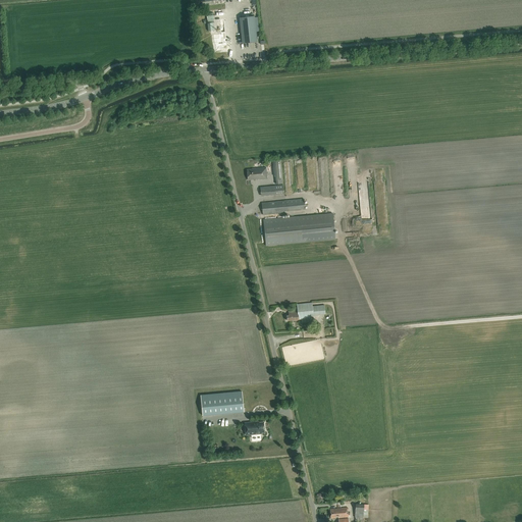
[(241,17),(243,43),(257,42),(255,16),(241,17)]
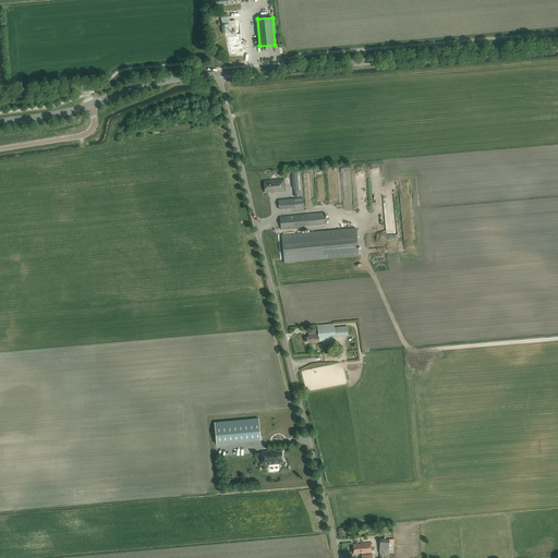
[(234,40),(229,40),(230,47),(231,47),(231,53),(240,52),(239,48),(242,47),(243,47),(242,35),(234,36),(234,40)]
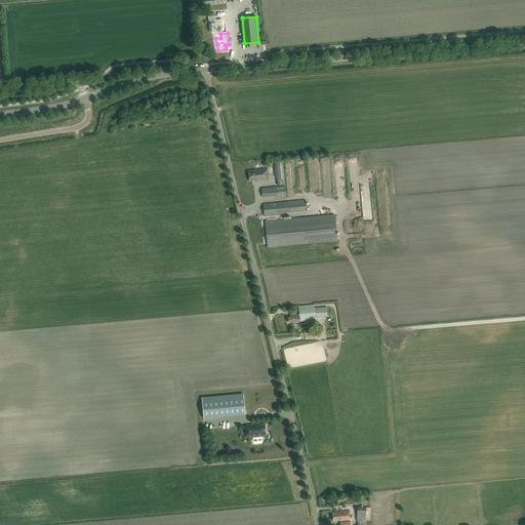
[(261,179),(261,180),(269,179),(268,168),(253,169),(253,170),(248,170),(249,180),(257,180),(259,180),(261,179)]
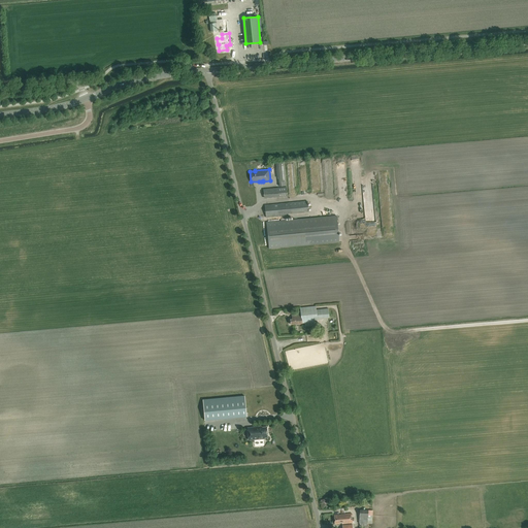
[(264,197),(287,195),(286,186),(268,187),(268,191),(263,192),(264,197)]
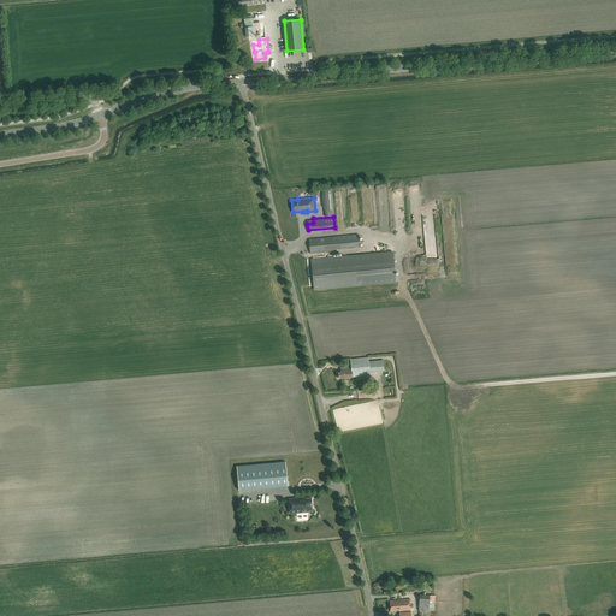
[(309,240),(311,254),(332,252),(332,250),(360,247),(359,235),(309,240)]
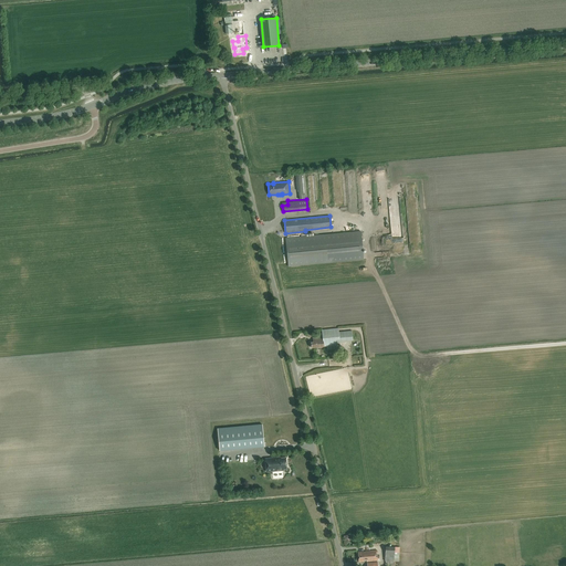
[(334,262),(363,260),(360,232),(331,234),(285,239),(286,253),(289,268),(334,262)]
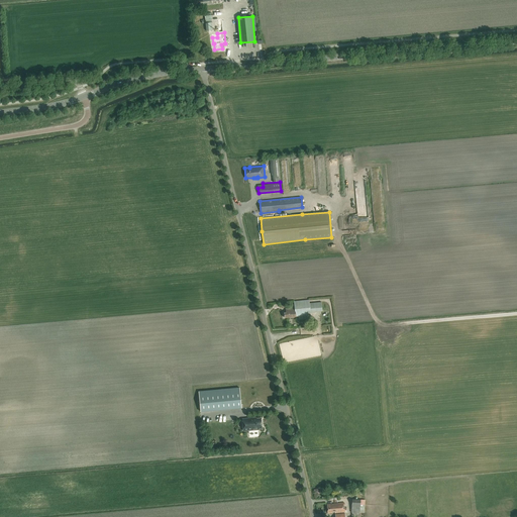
[(309,300),(294,302),(294,308),(287,308),(288,312),(284,313),(285,318),(311,315),(310,313),(322,311),(321,302),(310,303),(309,300)]
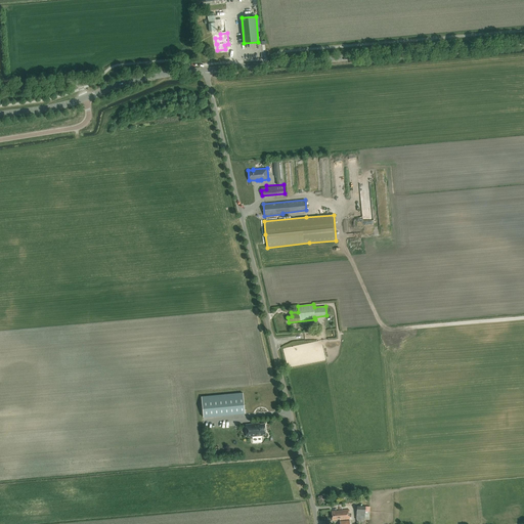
[(245,413),(243,393),(202,396),(204,418),(245,413)]
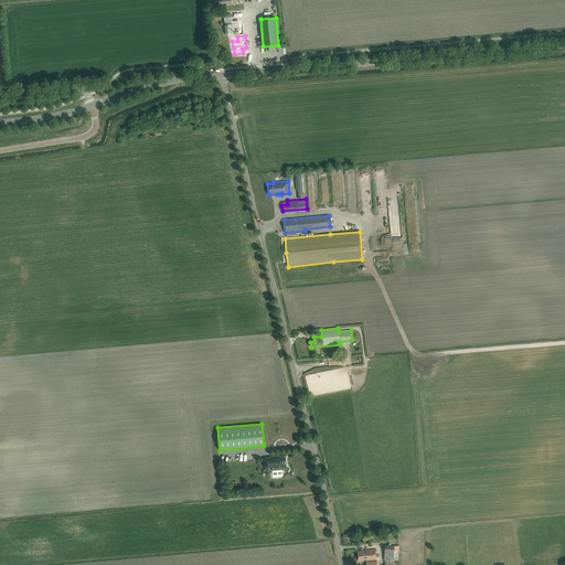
[(280,457),(280,456),(265,457),(266,470),(283,469),(283,468),(286,468),(286,457),(280,457)]
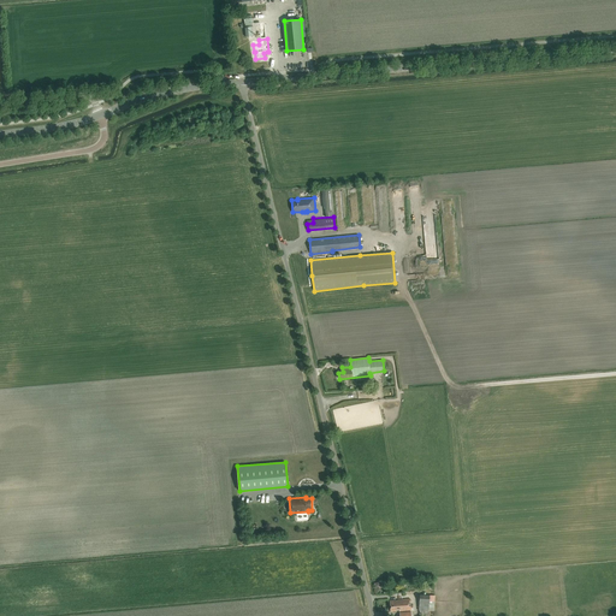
[(428,611),(430,594),(420,594),(419,610),(428,611)]
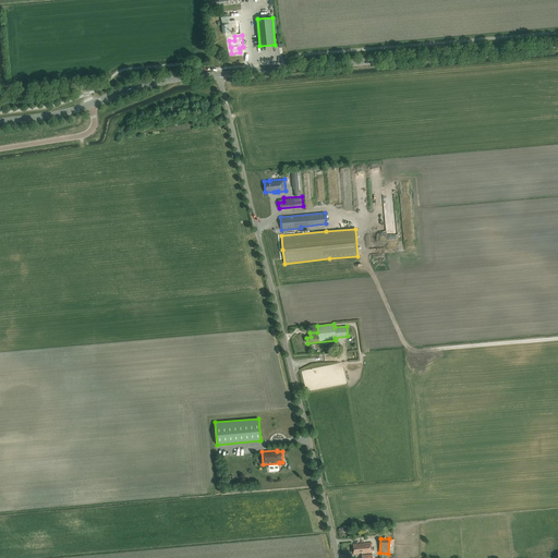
[(362,554),(372,553),(372,543),(353,544),(354,554),(359,554),(359,553),(362,552),(362,554)]
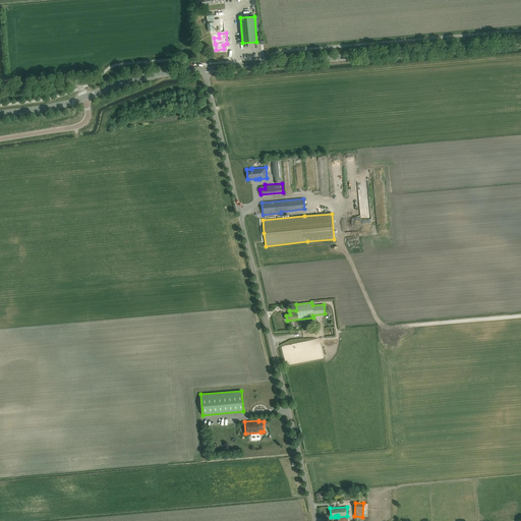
All buildings are outlined.
